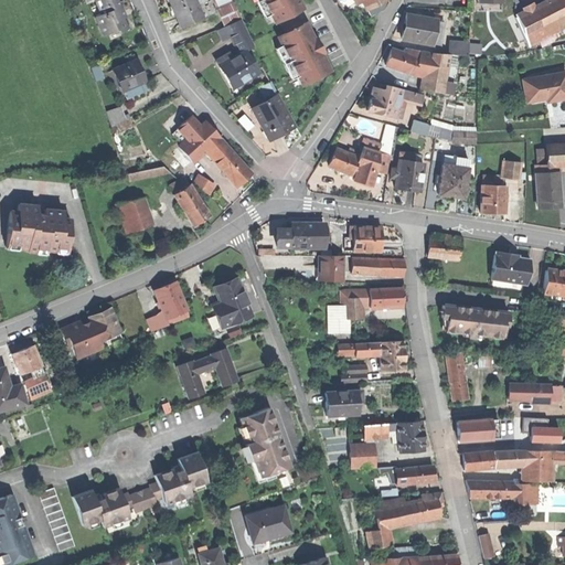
[(116,0),(94,0),(102,17),(96,19),(103,36),(117,30),(119,33),(130,29),(125,17),(124,18),(118,6),(116,0)]
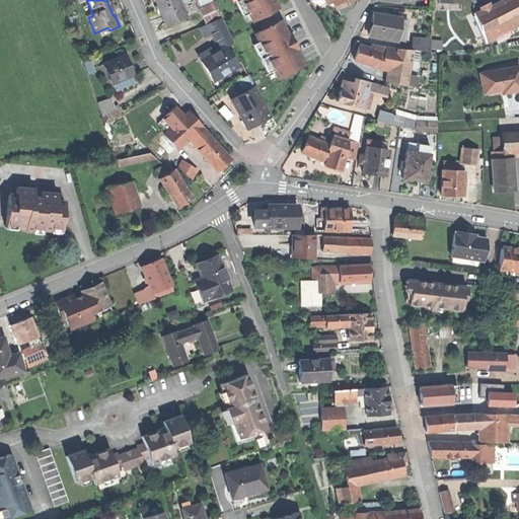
[(154,0),(160,13),(165,27),(186,19),(180,6),(177,0),(154,0)]
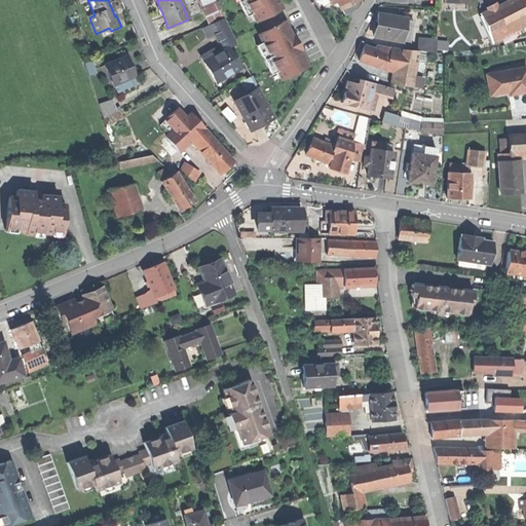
[(214,0),(196,0),(203,16),(218,10),(214,0)]
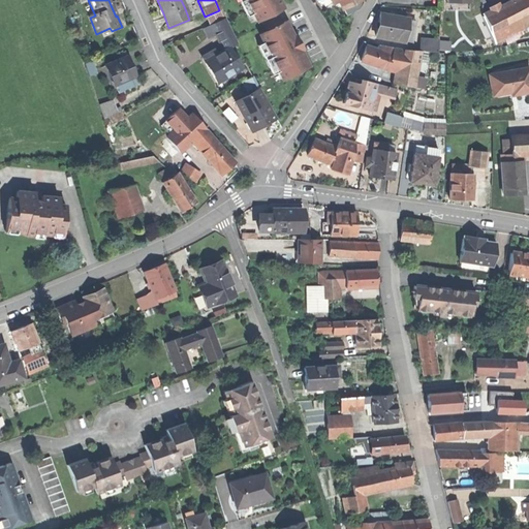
[(244,0),(251,13),(253,12),(259,24),(267,20),(273,32),(268,35),(273,45),(271,47),(283,69),(285,68),(290,79),(302,73),(315,66),(307,52),(309,52),(308,51),(304,53),(301,47),(305,44),(301,37),(300,37),(292,22),(282,28),(276,16),(284,11),(278,0),(244,0)]
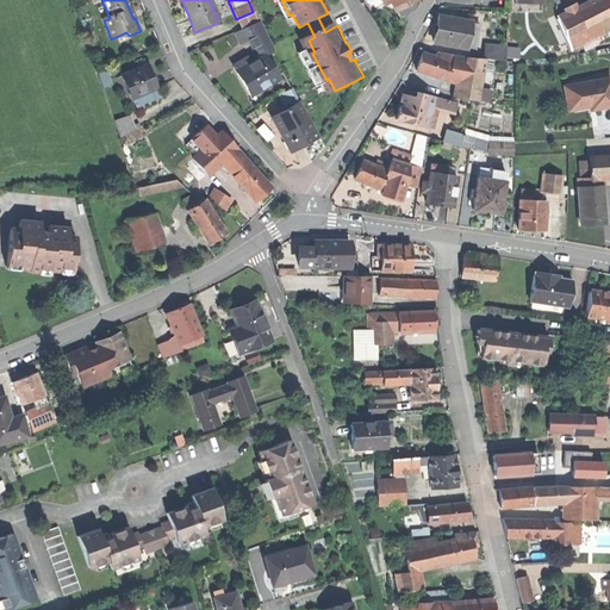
[(388,0),(388,1),(391,5),(399,20),(416,0),(388,0)]
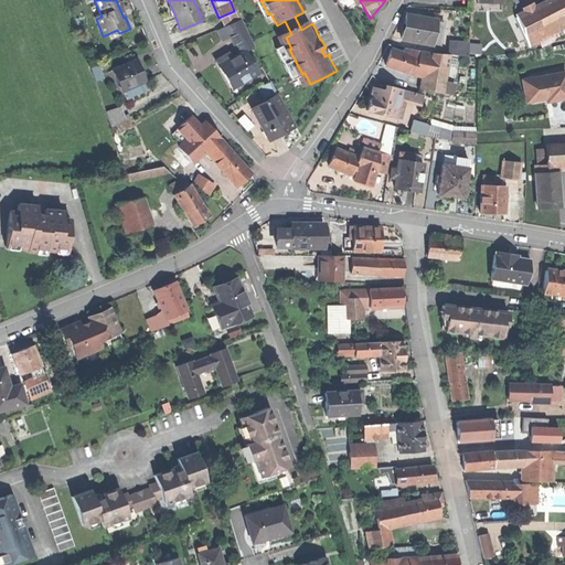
[(564,27),(564,4),(563,0),(550,0),(515,18),(528,43),(529,45),(564,28),(564,27)]
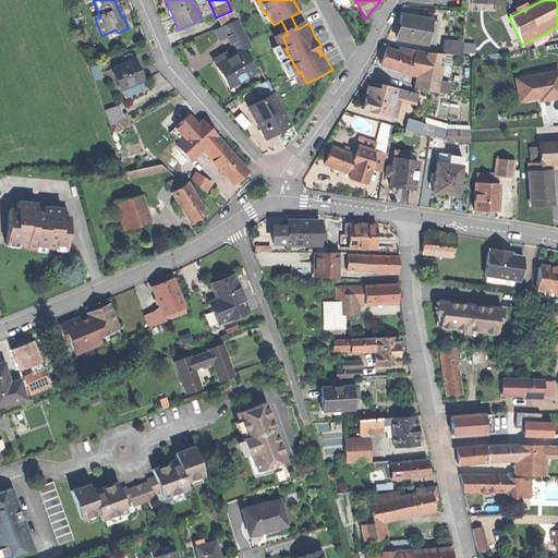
[(235,21),(231,11),(216,17),(220,27),(235,21)]
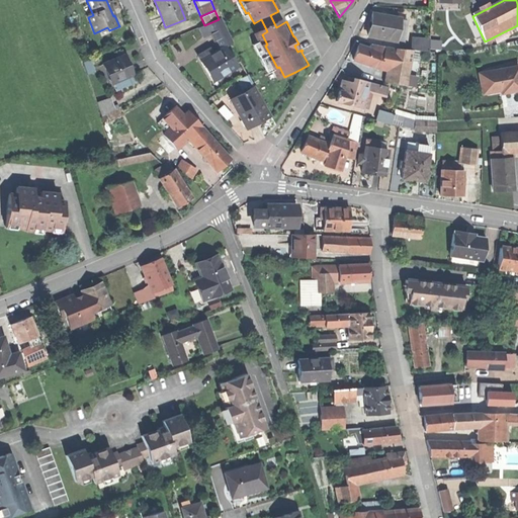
[(370,25),(368,36),(397,41),(397,38),(400,23),(401,18),(372,14),(370,25)]
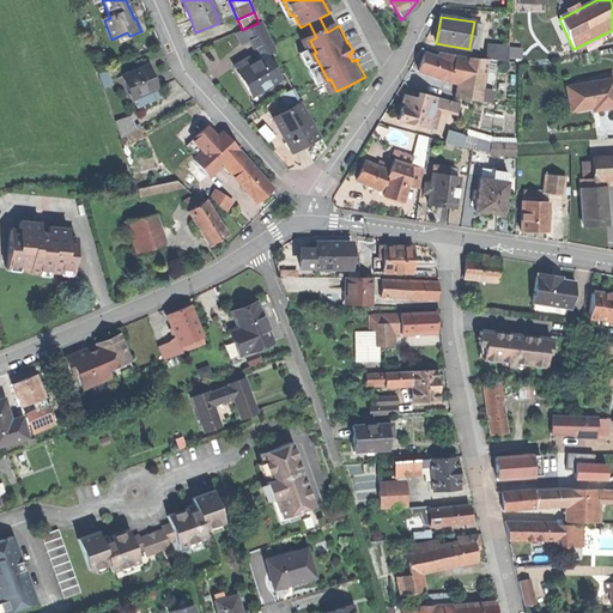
[(250,40),(261,60),(265,58),(273,53),(260,24),(247,30),(250,40)]
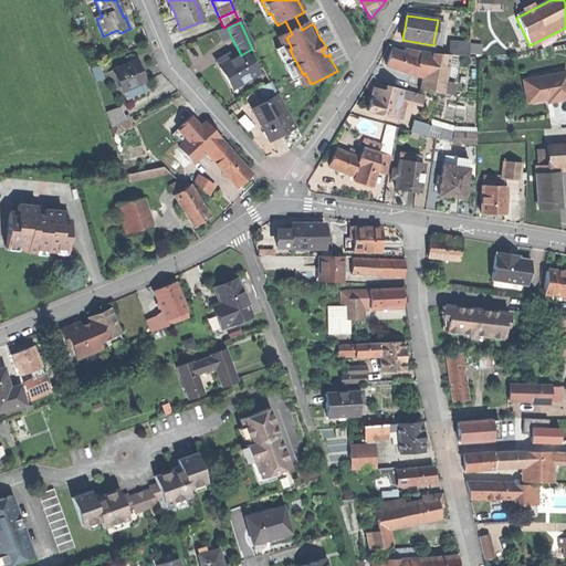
[(446,27),(437,25),(433,42),(442,44),(446,27)]
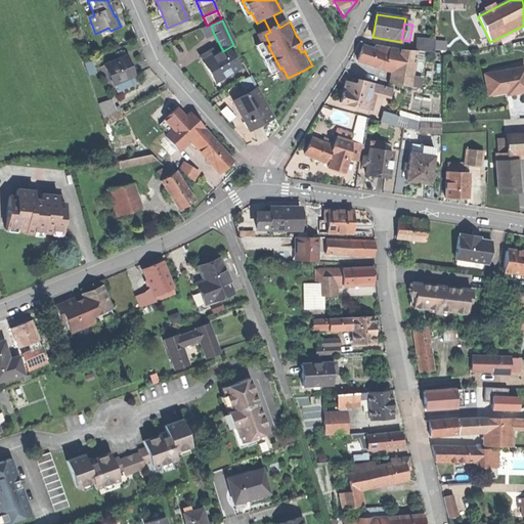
[(205,38),(214,34),(211,26),(201,30),(205,38)]
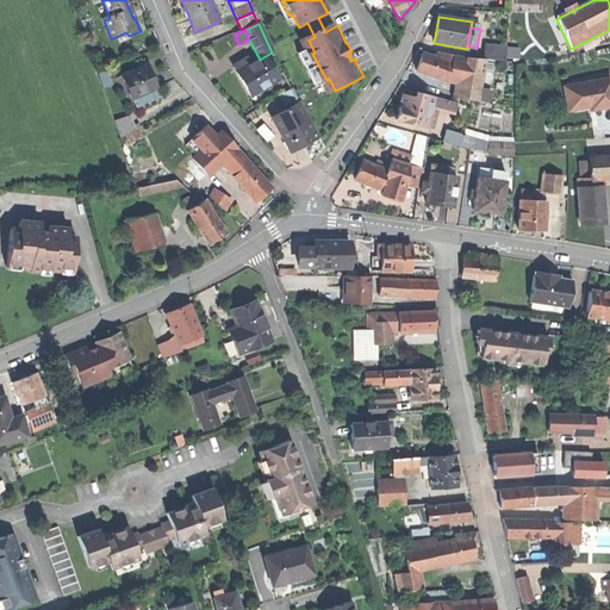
[(492,45),(491,60),(495,60),(505,61),(506,48),(492,45)]
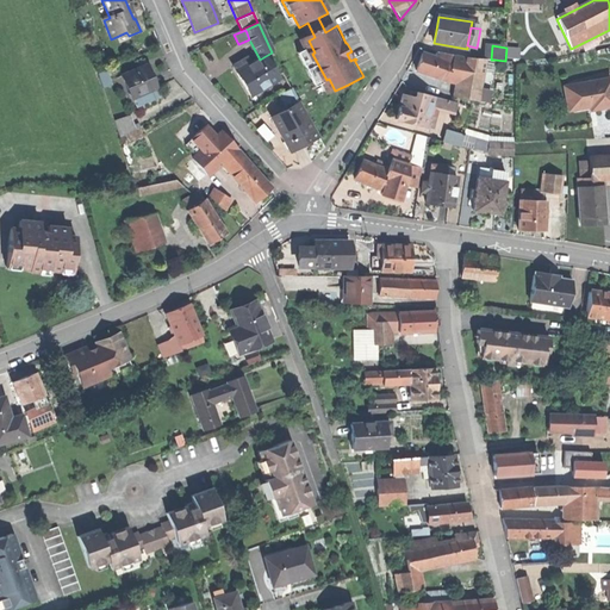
[(417,70),(446,80),(454,56),(437,54),(436,57),(423,54),(421,62),(417,70)]
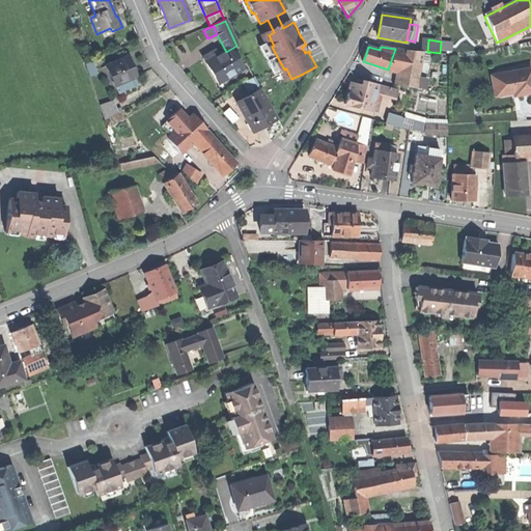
[(407,51),(395,49),(388,70),(398,73),(400,64),(403,64),(407,51)]
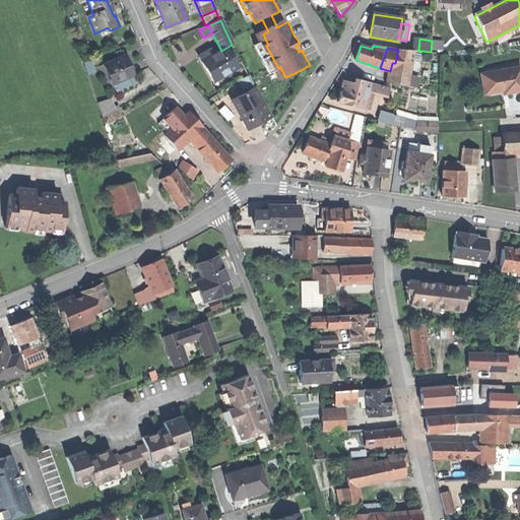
[(206,71),(212,82),(237,68),(224,49),(221,51),(212,56),(210,58),(207,52),(198,58),(206,71)]
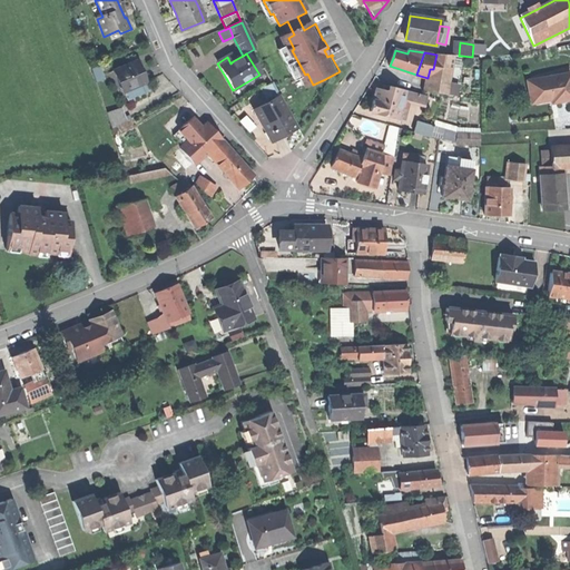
[(436,53),(436,55),(433,69),(450,72),(451,66),(452,55),(436,53)]
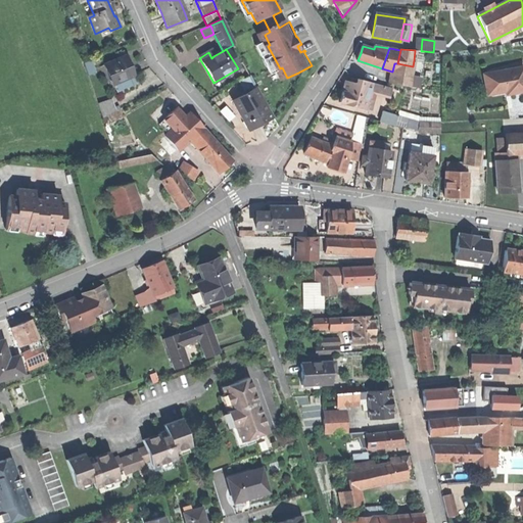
[(421,51),(415,50),(414,60),(422,61),(424,51),(421,51)]
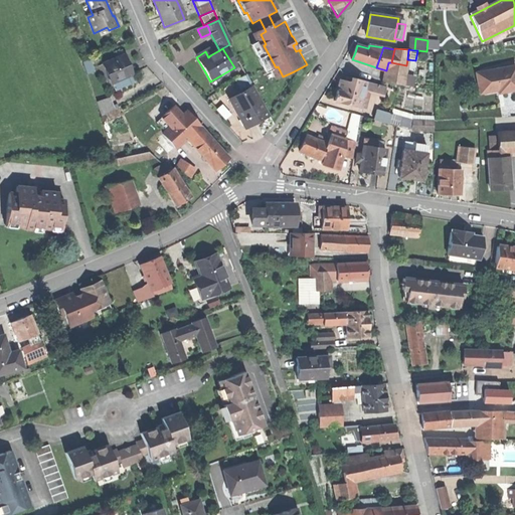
[(123,56),(102,65),(111,84),(113,83),(130,76),(131,75),(127,65),(123,56)]
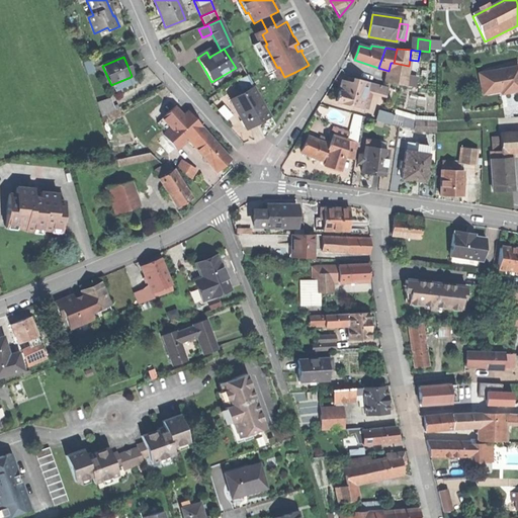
[(90,62),(83,64),(87,76),(94,74),(90,62)]
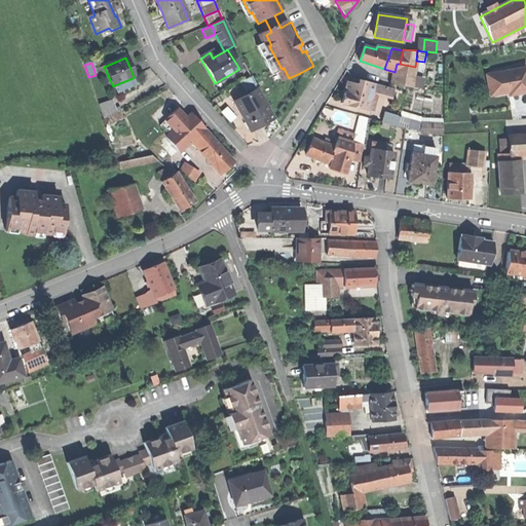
[(412,87),(415,67),(400,64),(397,64),(395,72),(392,84),(412,87)]
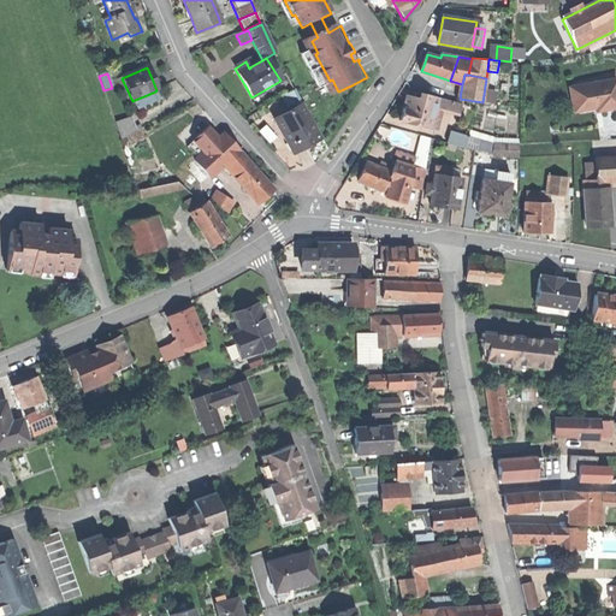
[(495,104),(498,81),(486,78),(483,102),(495,104)]
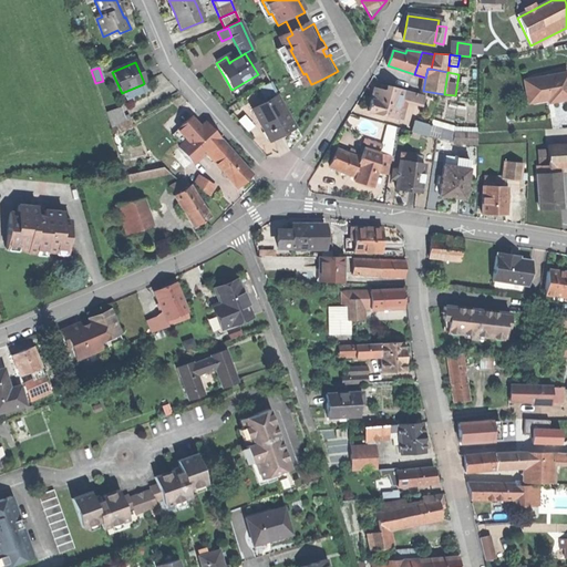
[(566,72),(527,80),(529,93),(534,92),(536,102),(548,100),(553,99),(554,102),(564,100),(566,99),(566,72)]
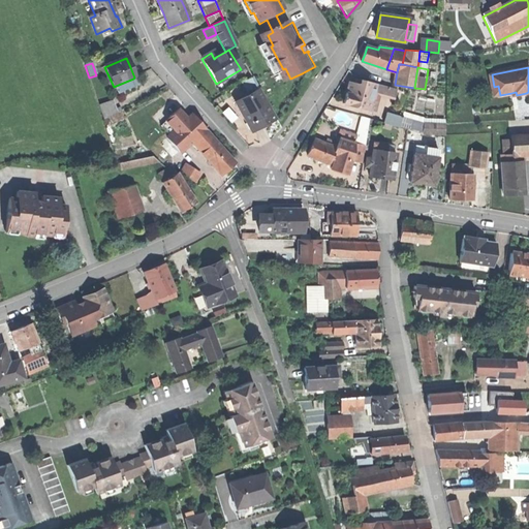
[(493,96),(500,95),(498,86),(494,87),(492,74),(489,74),(493,96)]
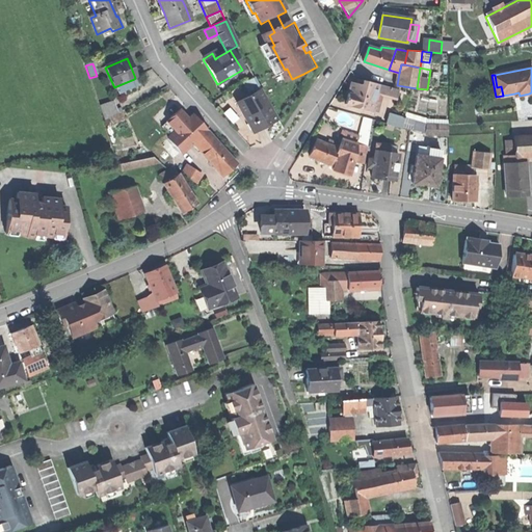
[(251,90),(261,85),(255,76),(245,81),(251,90)]
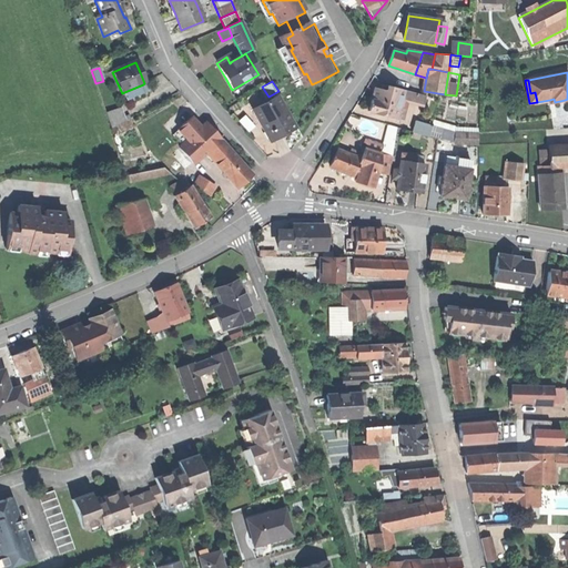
[(146,93),(143,84),(124,92),(128,101),(146,93)]
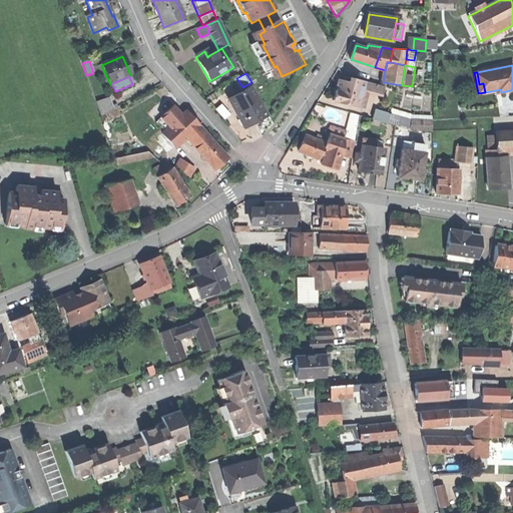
[(334,100),(358,106),(358,105),(361,94),(363,86),(365,81),(350,77),(349,82),(339,79),(336,90),(334,100)]
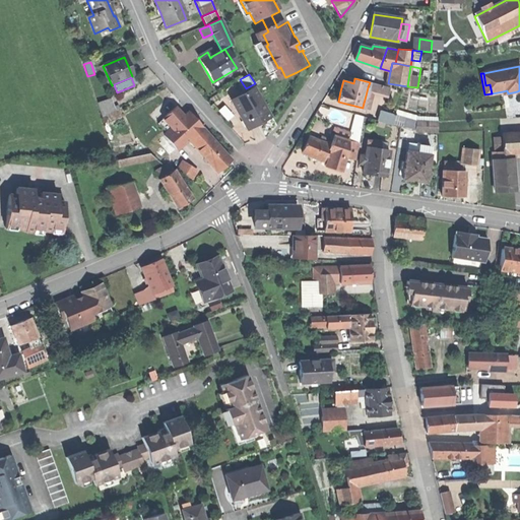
[(377,84),(370,82),(368,87),(372,88),(371,91),(375,92),(377,84)]
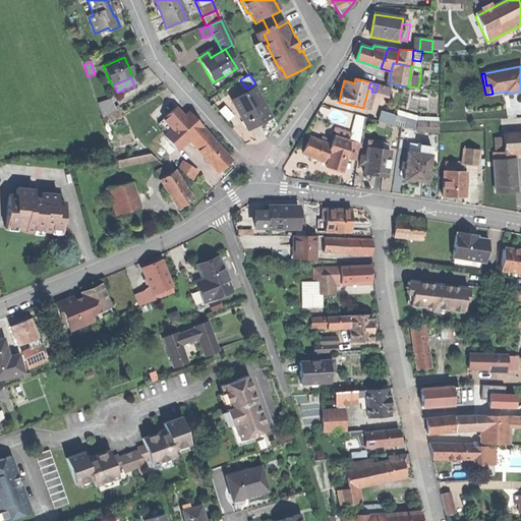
[(391,88),(378,84),(375,93),(389,97),(391,88)]
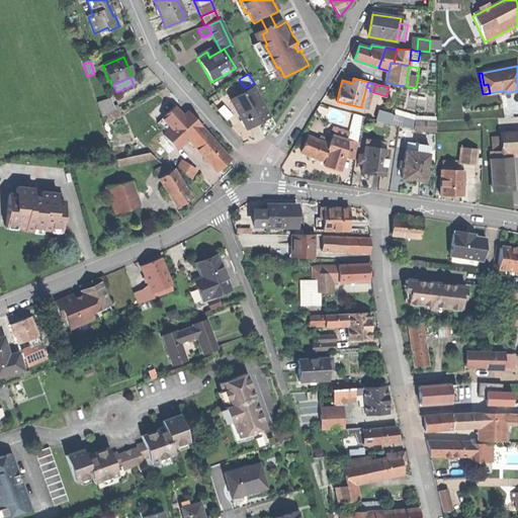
[(244,96),(231,103),(237,114),(241,121),(244,120),(248,128),(268,118),(252,89),(243,94),(244,96)]
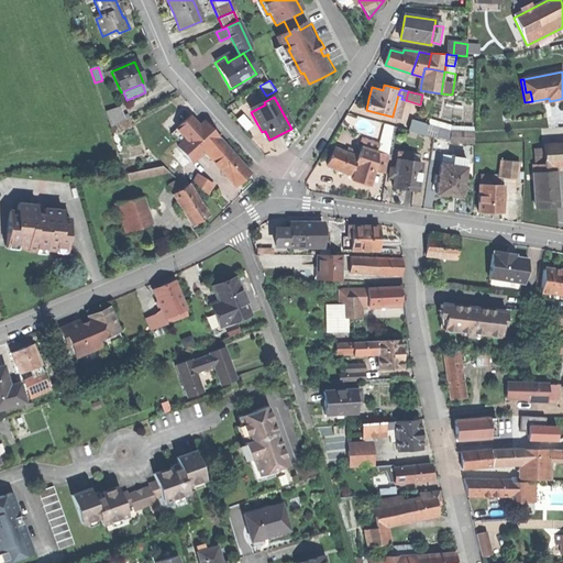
[(249,108),(251,112),(265,105),(264,102),(262,100),(249,108)]
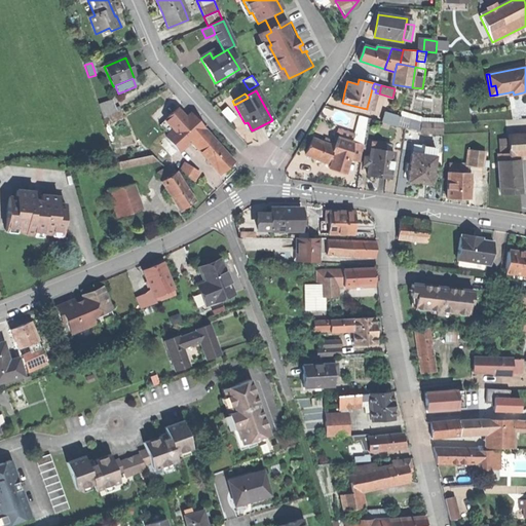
[(375,98),(373,98),(370,97),(367,108),(373,109),(375,98)]
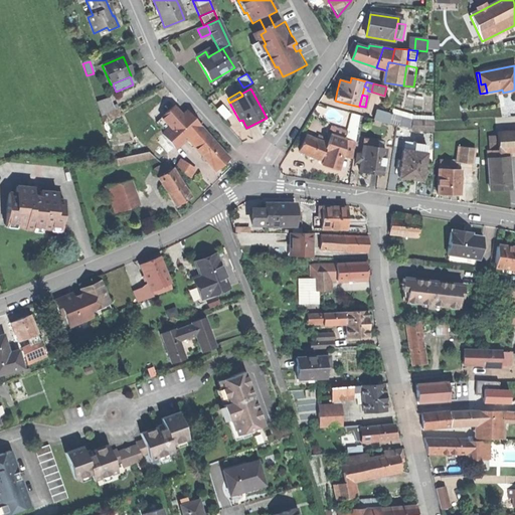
[(110,100),(97,104),(101,117),(114,113),(110,100)]
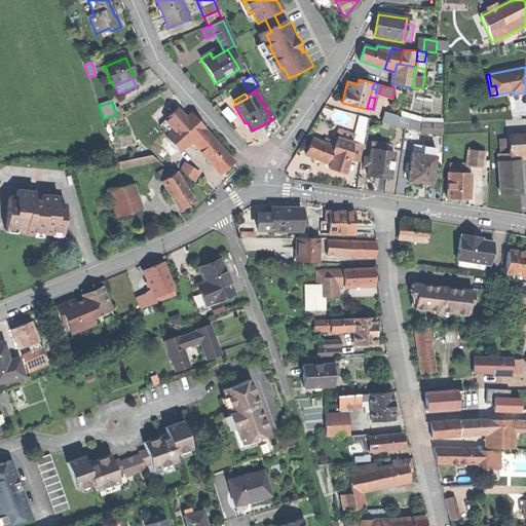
[(164,121),(174,132),(186,120),(177,111),(164,121)]
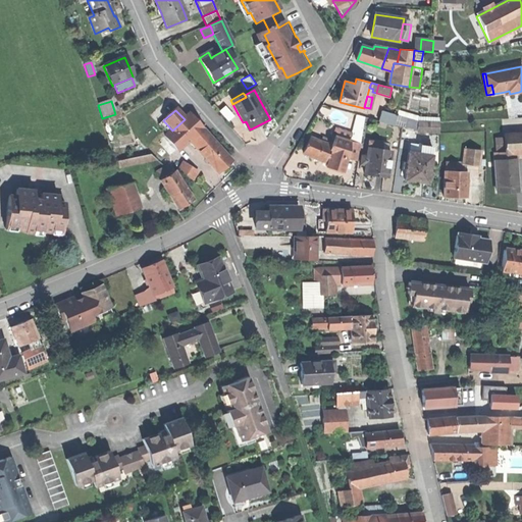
[(386,123),(395,125),(397,115),(382,111),(379,121),(381,122),(386,123)]
